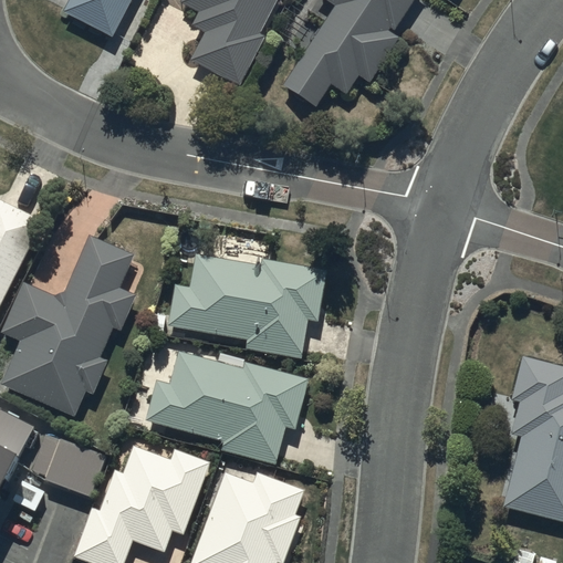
[(113,34),(129,0),(71,0),(65,12),(113,34)]
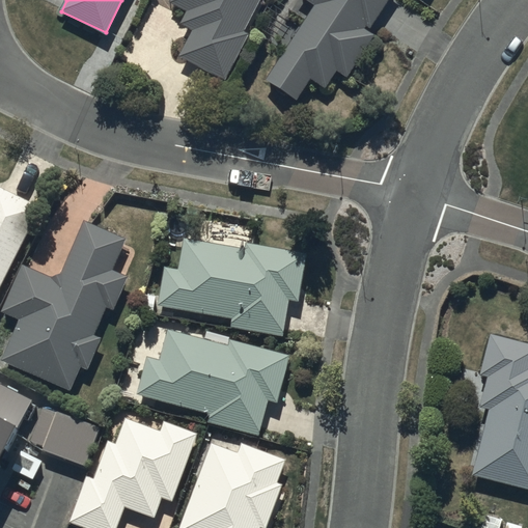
[(166,0),(166,1),(184,10),(177,23),(189,28),(174,57),(222,80),(244,36),(241,34),(257,0),(166,0)]
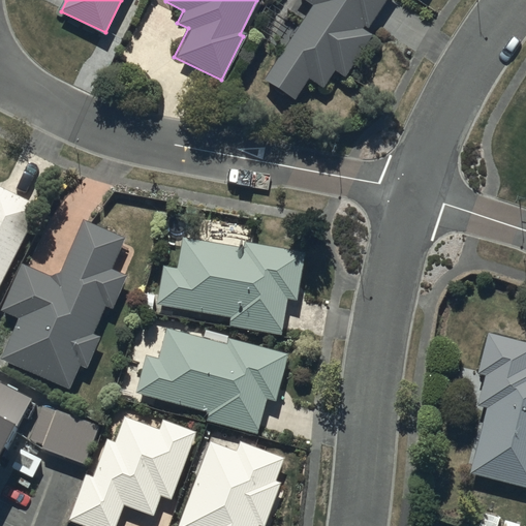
[(303,0),(312,5),(267,79),(297,97),(310,75),(326,85),(335,69),(344,74),(368,36),(361,31),(365,23),(370,26),(385,0),(303,0)]
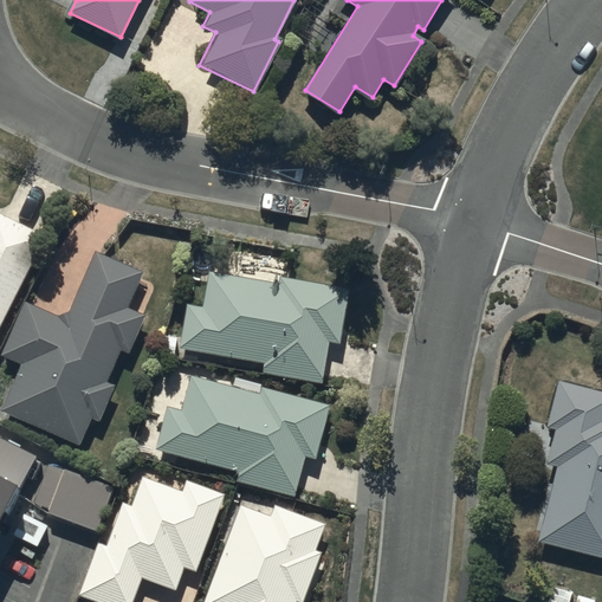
[(0,321),(41,237),(0,217),(0,321)]
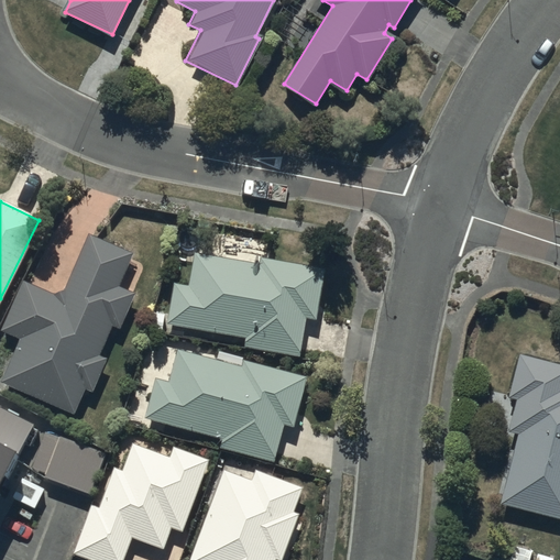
[(65,297),(24,281),(6,329),(24,337),(4,385),(73,413),(84,387),(92,391),(107,355),(101,353),(111,327),(119,329),(133,293),(118,286),(131,253),(89,237),(65,297)]
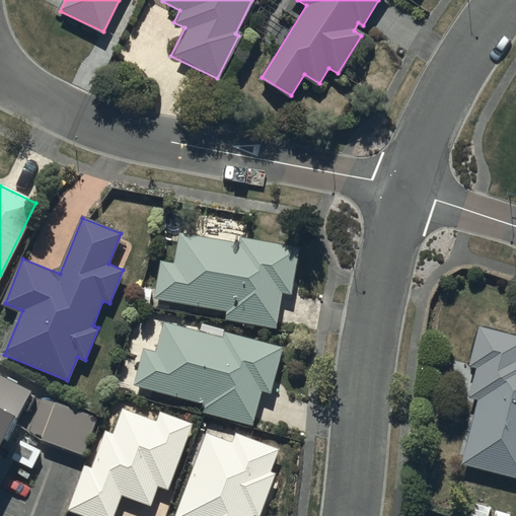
[(243,245),(181,234),(176,265),(162,262),(156,295),(228,307),(226,318),(279,327),(284,295),(292,296),(301,247),(244,238),(243,245)]
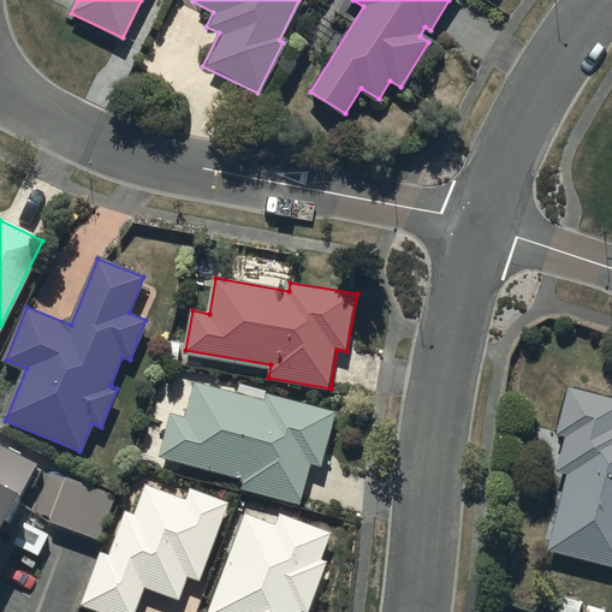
[(267,399),(194,382),(186,415),(171,411),(160,458),(242,477),(239,486),(299,500),(308,462),(322,465),(336,410),(268,394),(267,399)]
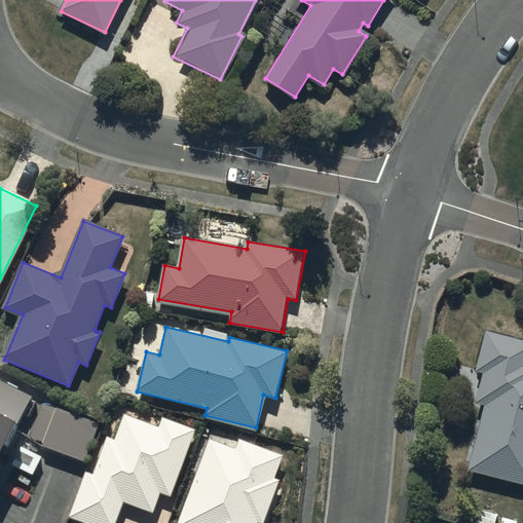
[(522,336),(483,327),(472,374),(479,376),(472,404),(481,406),(464,471),(522,485),(522,336)]
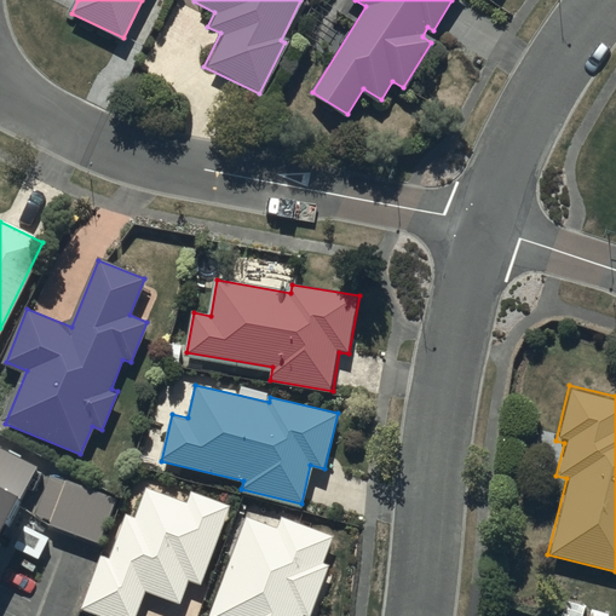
[(0,562),(41,478),(0,458),(0,562)]
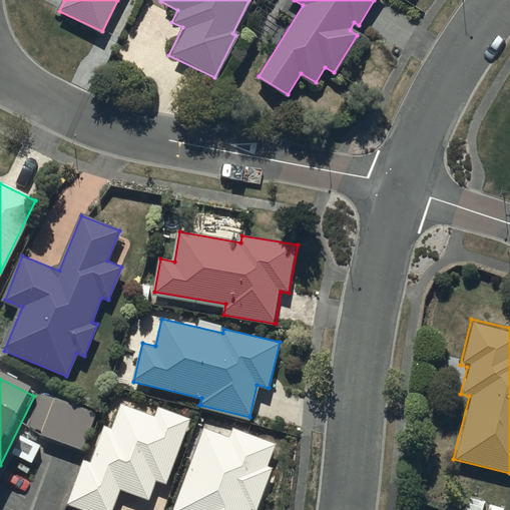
[(95,417),(40,397),(28,430),(39,434),(37,439),(81,454),(95,417)]
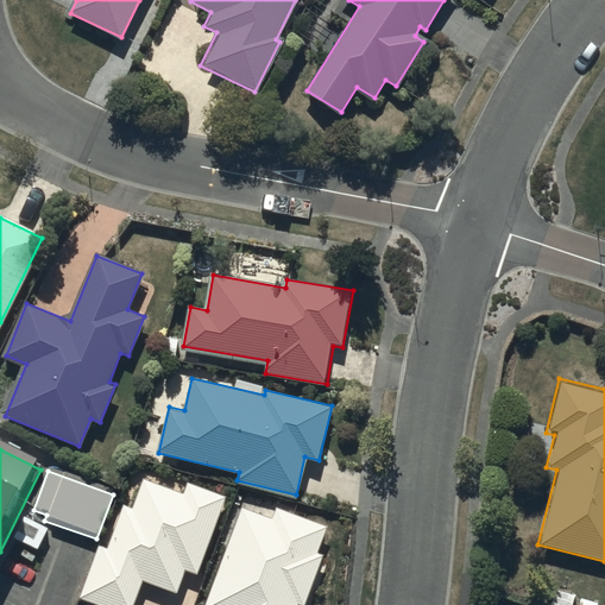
[(224,496),(187,483),(183,492),(143,477),(132,504),(118,499),(82,596),(109,604),(130,604),(140,577),(174,588),(183,563),(197,569),(224,496)]
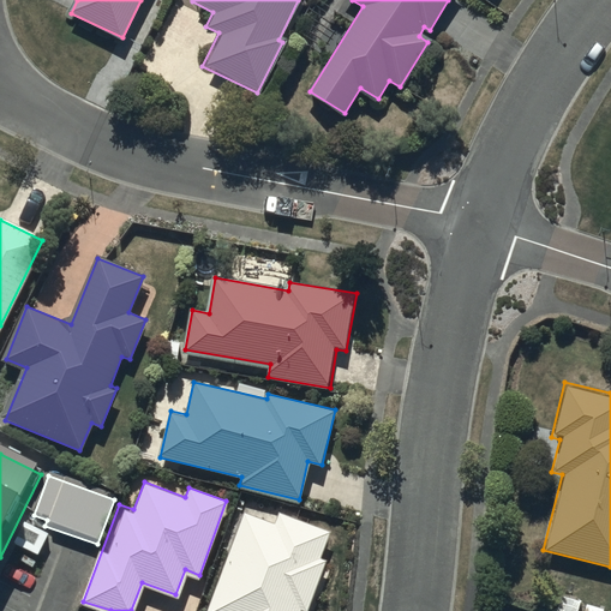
[(244,514),(207,610),(299,610),(300,606),(309,609),(327,559),(317,556),(327,532),(287,517),(283,528),(244,514)]
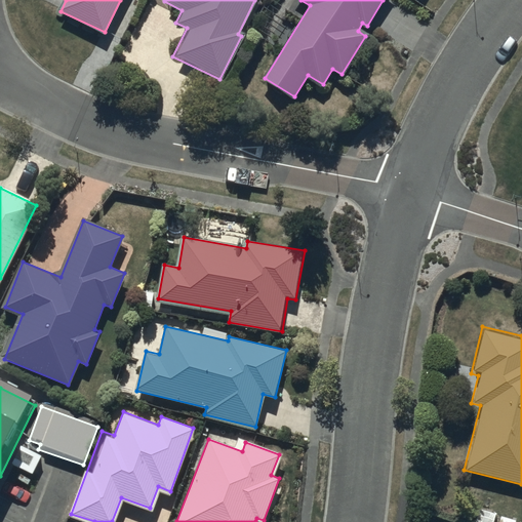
All buildings are outlined.
